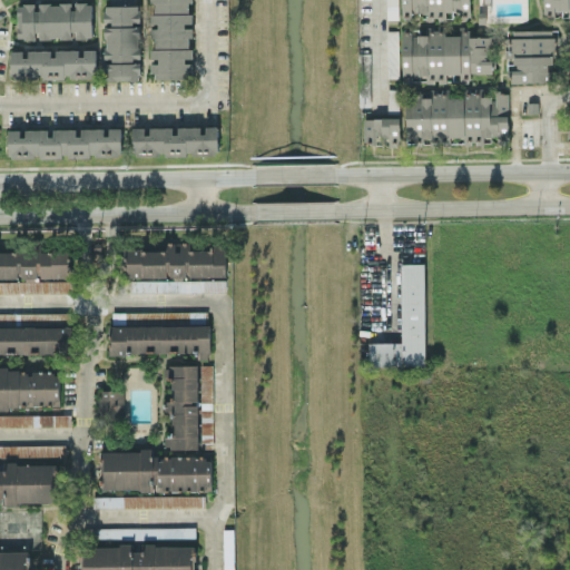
[(105,79),(139,79),(139,0),(109,0),(110,6),(105,6),(105,79)]
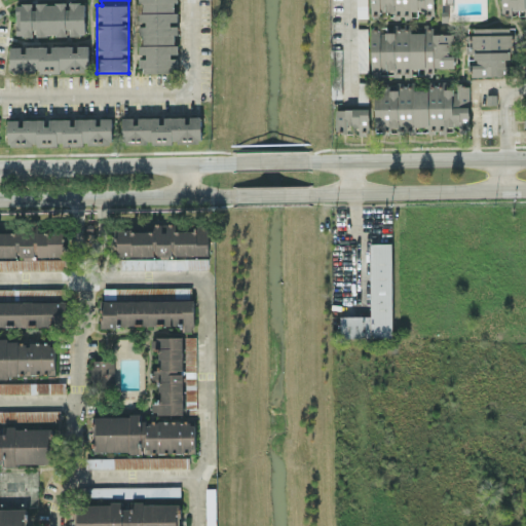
[(178,0),(139,0),(139,24),(141,24),(140,55),(141,55),(141,71),(178,72),(179,55),(176,54),(178,0)]
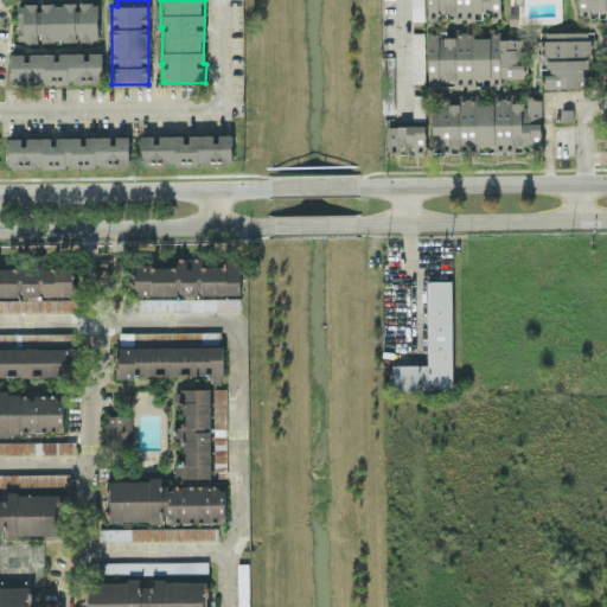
[(423,20),(423,0),(410,0),(411,19),(423,20)]
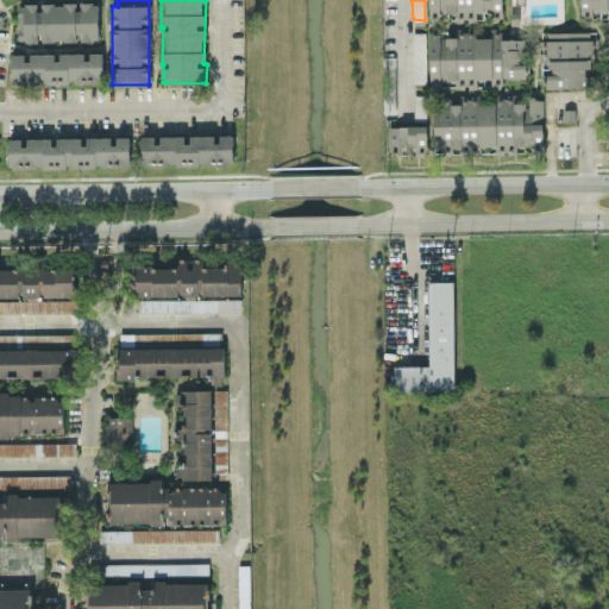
[(428,0),(428,16),(502,19),(502,0),(428,0)]
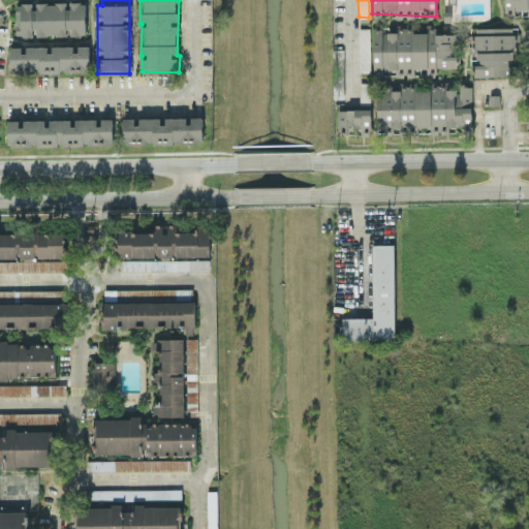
[(16,35),(34,35),(34,34),(86,35),(86,2),(16,2),(16,35)]
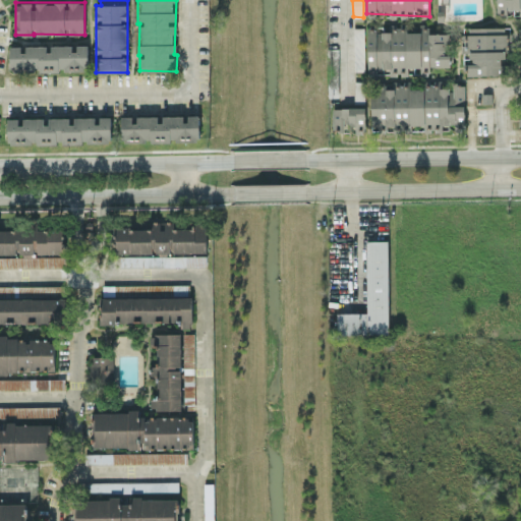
[(377,68),(402,68),(402,66),(450,66),(450,55),(449,55),(449,31),(378,31),(378,39),(368,39),(368,49),(377,49),(377,68)]
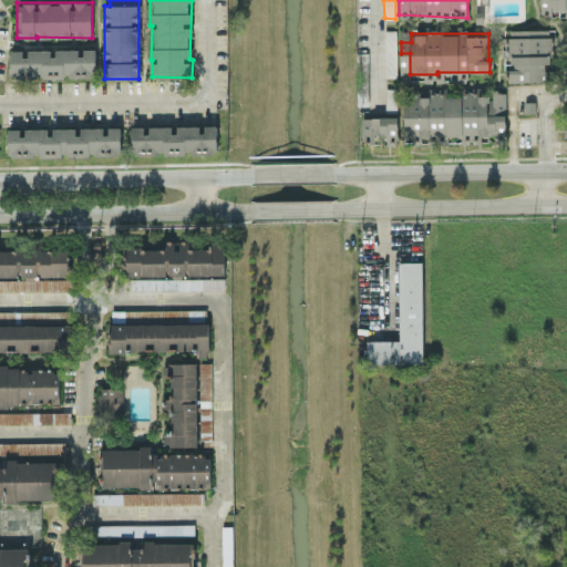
[(53,49),(9,50),(9,78),(96,75),(95,48),(53,49)]
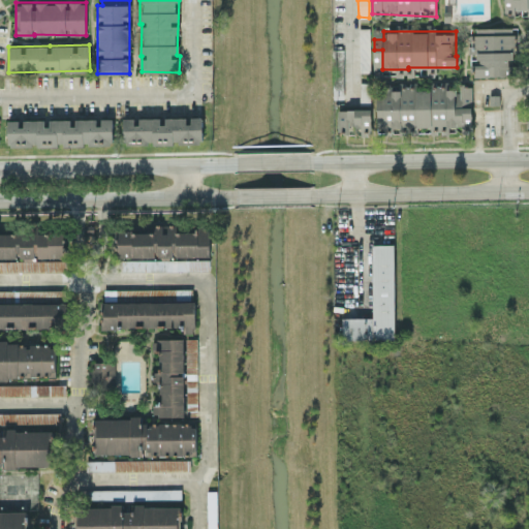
[(376,88),(377,133),(417,132),(417,126),(430,126),(430,133),(462,132),(462,124),(472,123),(471,85),(376,88)]
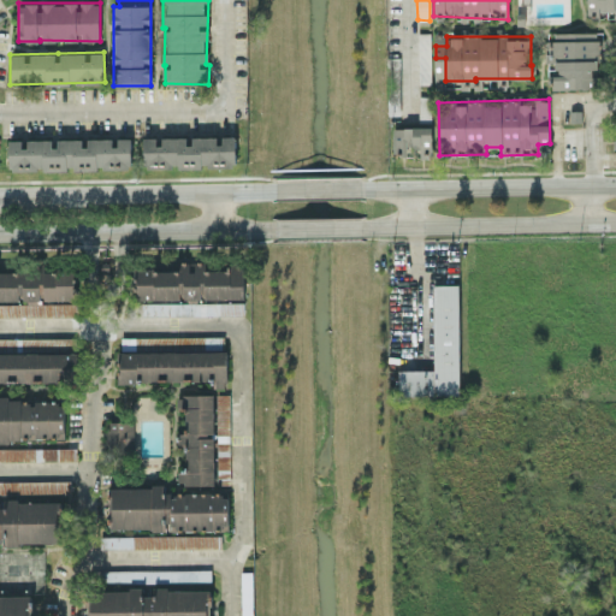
[(432,155),(431,126),(392,126),(394,154),(407,153),(407,146),(421,144),(421,157),(432,155)]
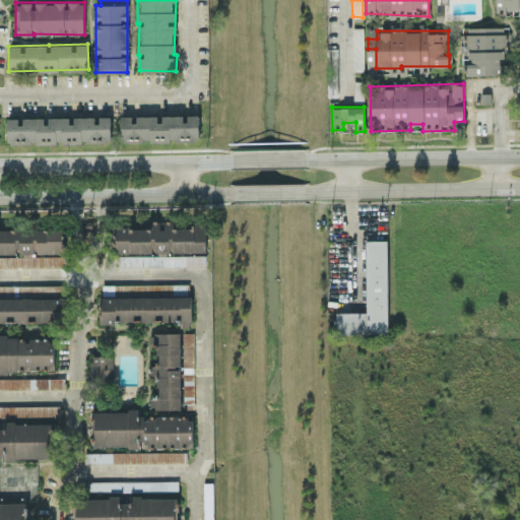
[(120,116),(121,140),(199,139),(199,115),(120,116)]
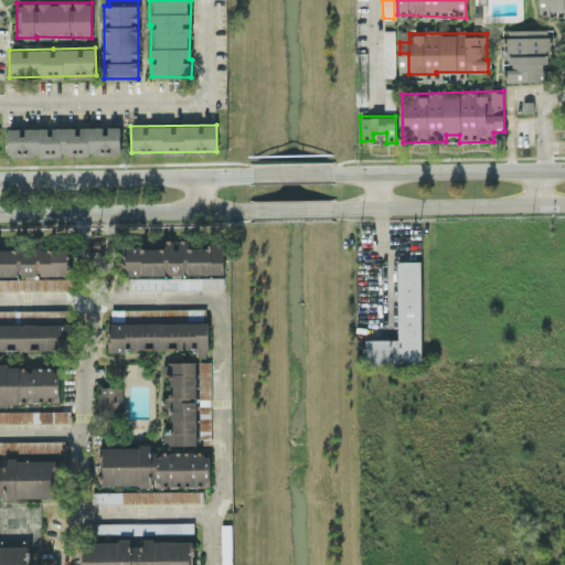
[(77,127),(7,128),(7,156),(120,155),(120,126),(77,126),(77,127)]
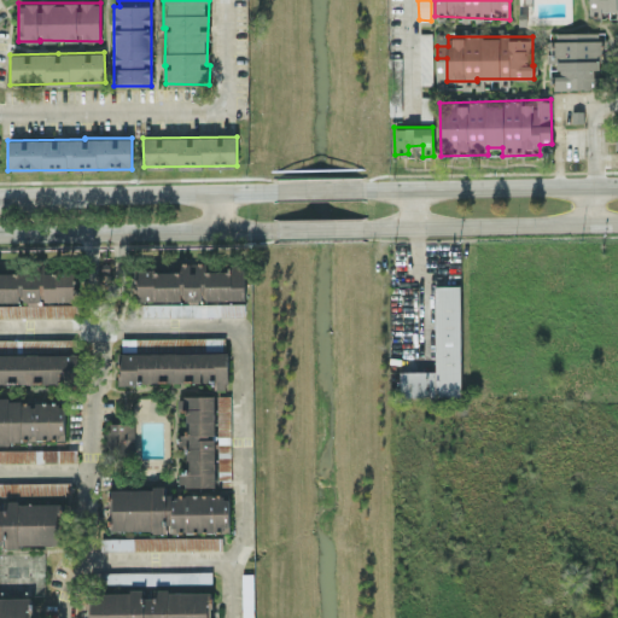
[(245,299),(244,268),(205,268),(205,262),(181,262),(181,269),(138,270),(138,301),(245,299)]
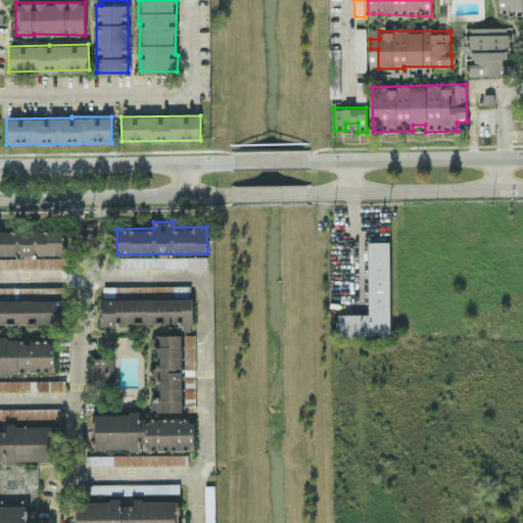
[(0,268),(64,268),(64,254),(63,254),(63,229),(0,229),(0,268)]
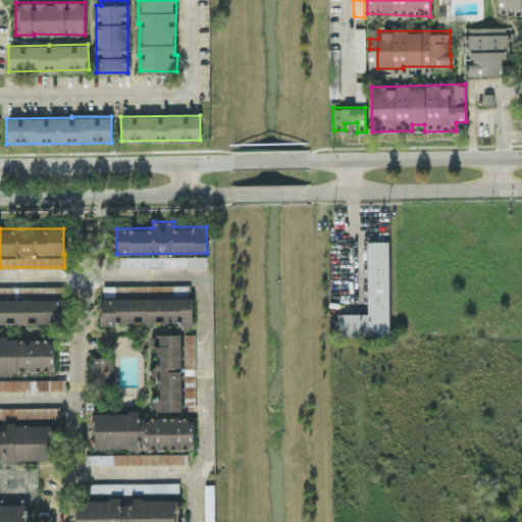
[(389,333),(388,241),(367,241),(368,312),(337,313),(338,334),(389,333)]
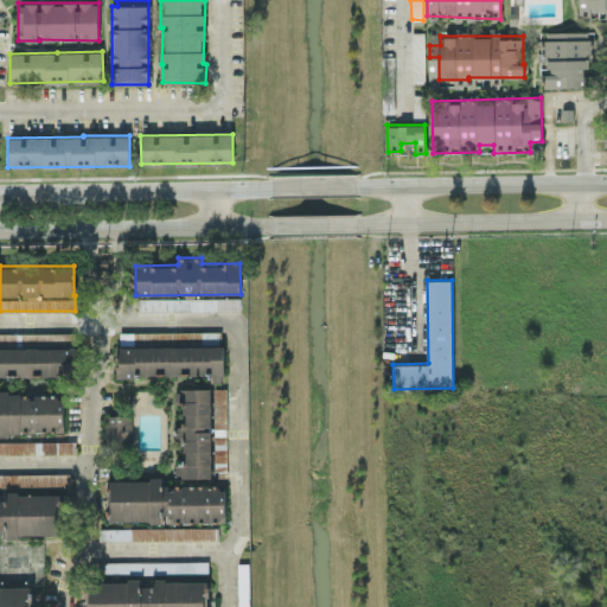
[(211,375),(211,381),(223,381),(223,345),(117,346),(117,375),(211,375)]
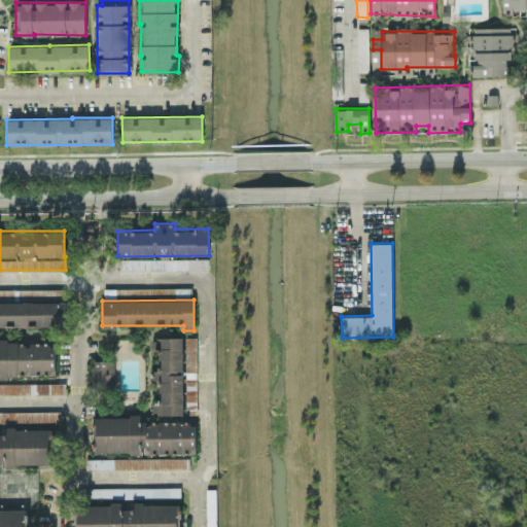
[(0,325),(70,325),(70,301),(0,301),(0,325)]
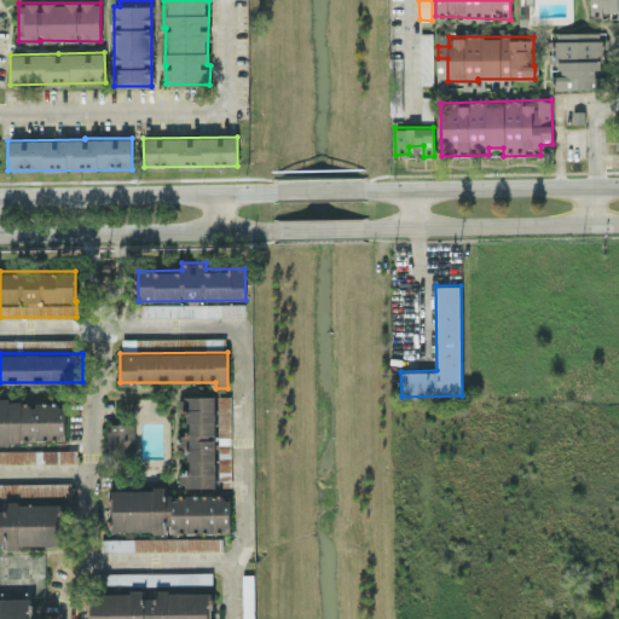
[(215,395),(178,395),(178,410),(186,410),(186,434),(179,434),(179,446),(187,446),(187,473),(178,473),(178,486),(215,486),(215,395)]
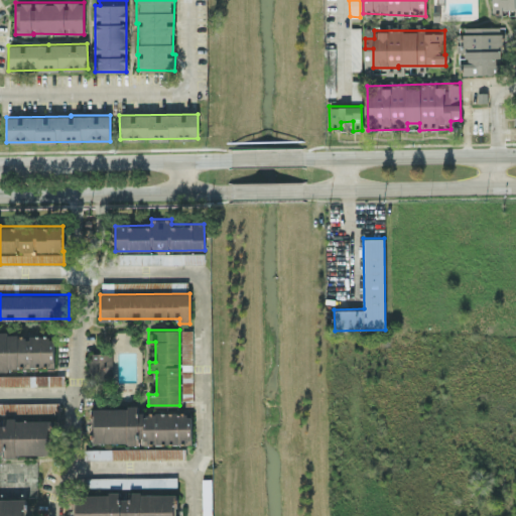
[(192,330),(181,330),(182,368),(192,367),(192,330)]
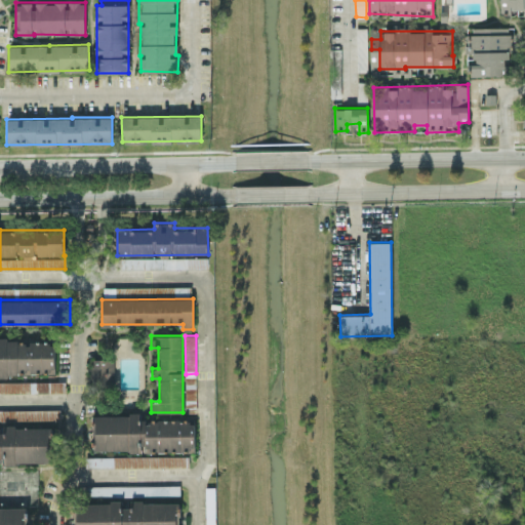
[(0,373),(54,374),(54,341),(29,341),(29,339),(0,338),(0,373)]
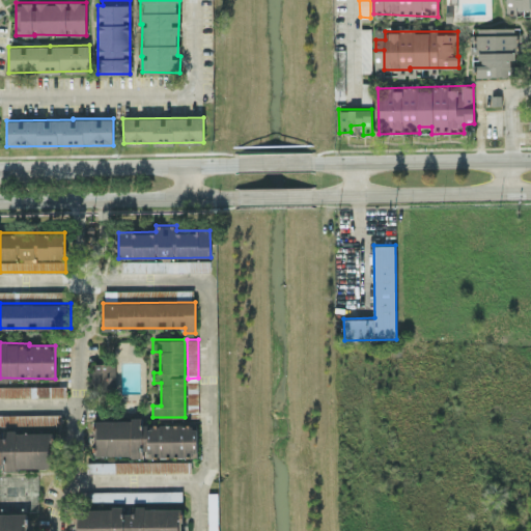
[(116,389),(115,362),(92,363),(92,390),(116,389)]
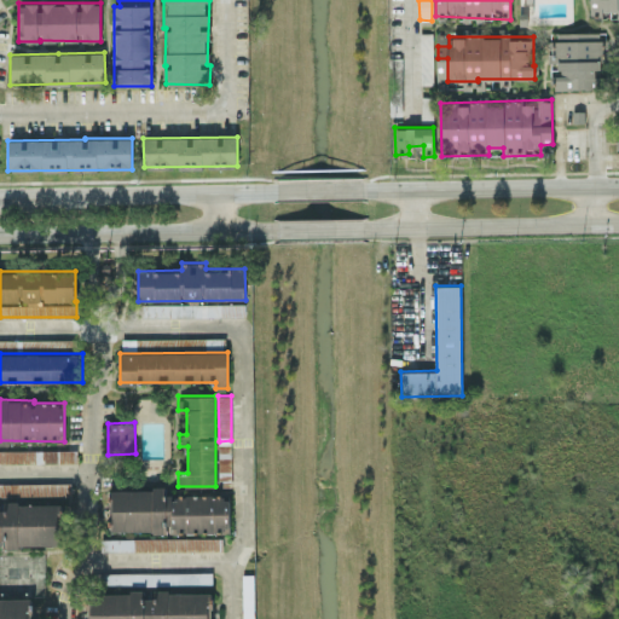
[(0,450),(0,462),(75,462),(75,449),(0,450)]
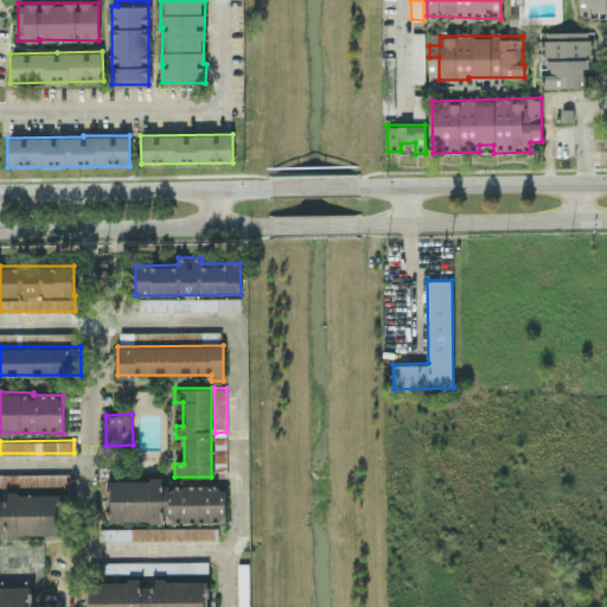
[(0,485),(70,486),(70,474),(0,472),(0,485)]
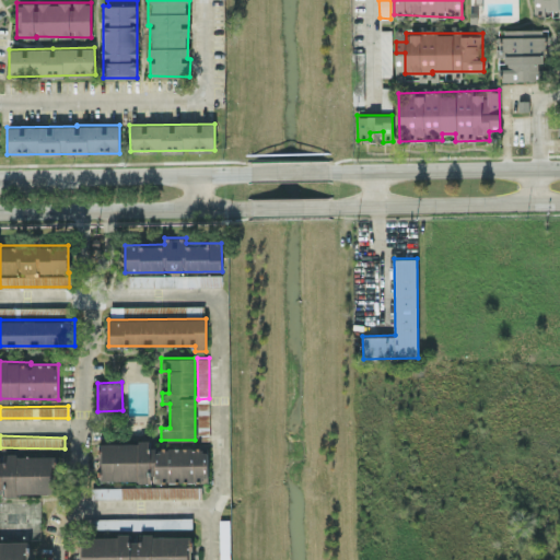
[(208,481),(208,447),(150,447),(150,442),(102,442),(102,481),(208,481)]
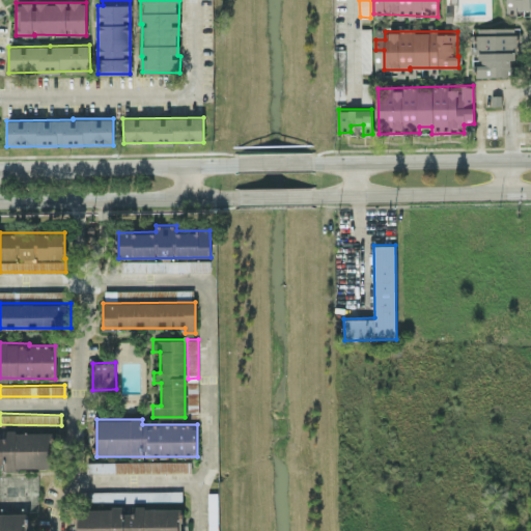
[(0,467),(53,468),(53,431),(0,430),(0,467)]
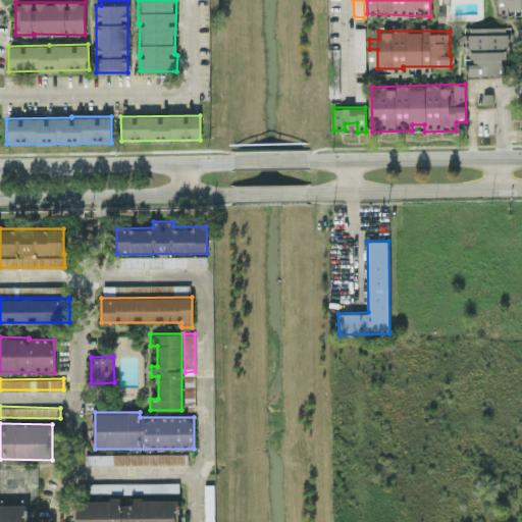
[(88,454),(88,464),(187,463),(187,453),(88,454)]
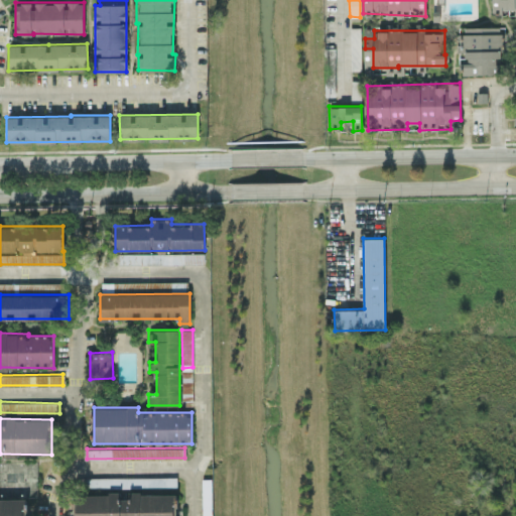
[(176,477),(85,477),(85,487),(176,486),(176,477)]
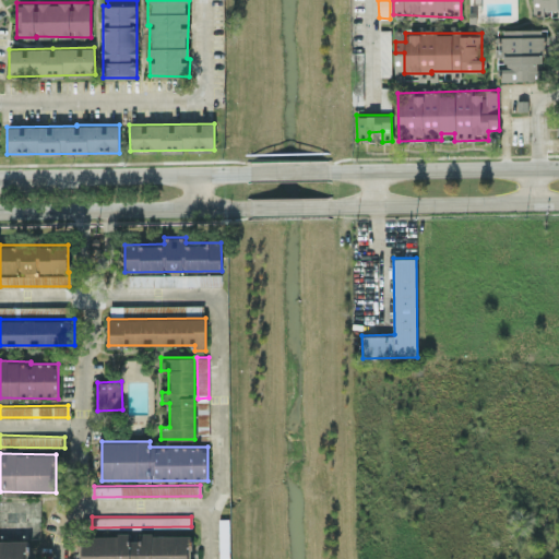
[(218,558),(229,558),(229,518),(218,519),(218,558)]
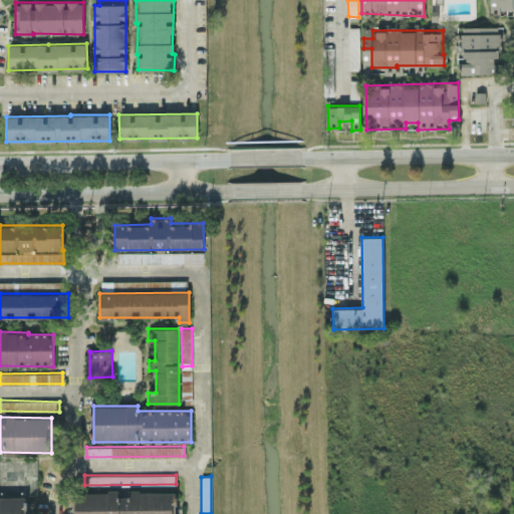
[(175,513),(176,491),(74,491),(73,513),(175,513)]
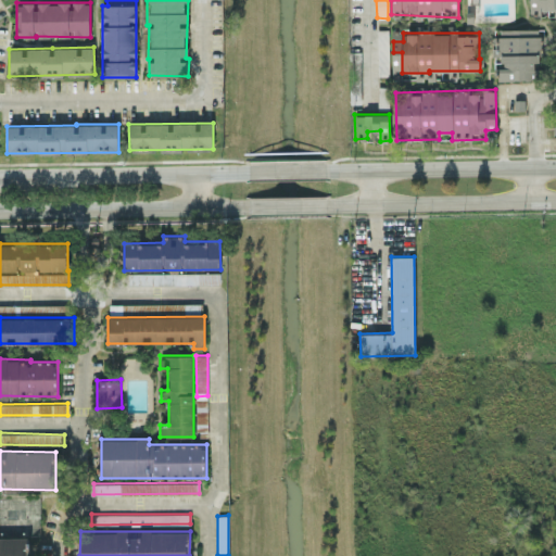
[(0,555),(26,555),(26,536),(0,536),(0,555)]
